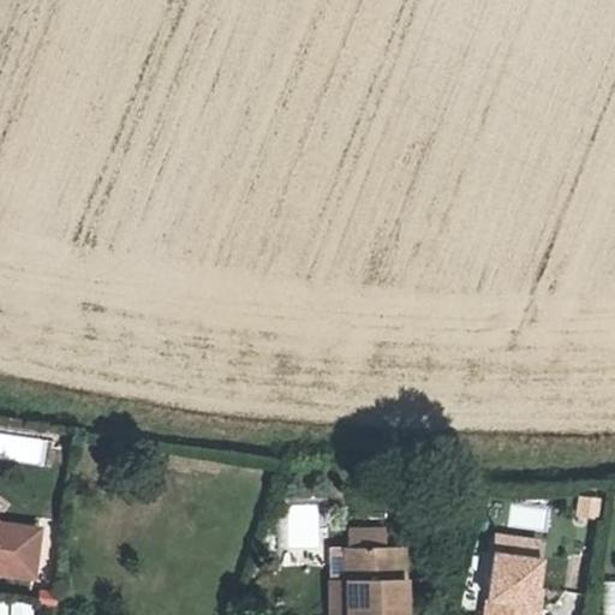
[(597,518),(597,499),(578,497),(577,518),(597,518)]
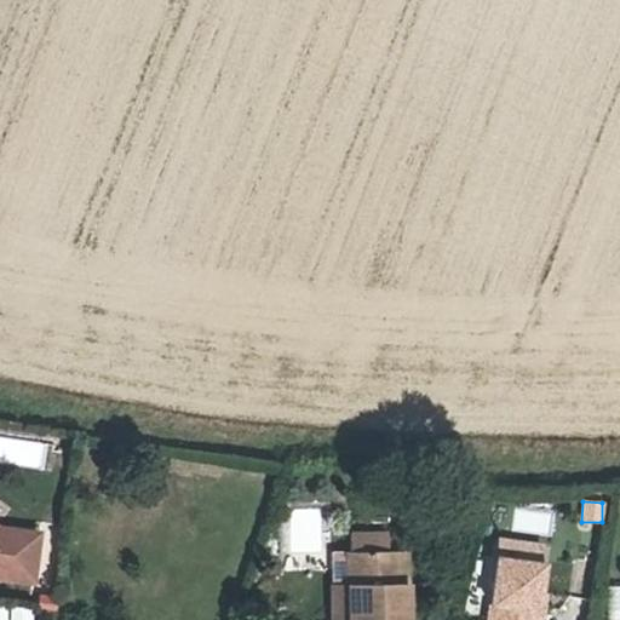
[(0,573),(39,579),(46,528),(5,523),(0,517),(0,573)]
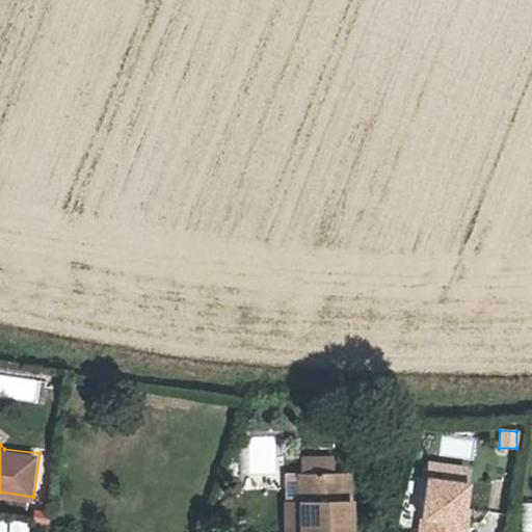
[(427,462),(426,478),(454,481),(466,483),(468,468),(427,462)]
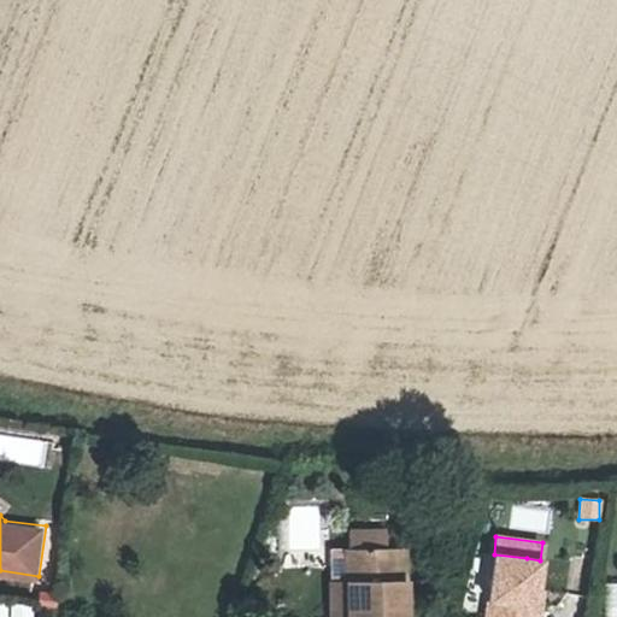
[(411,616),(415,582),(403,581),(404,553),(360,551),(360,569),(359,600),(341,599),(340,616),(411,616)]
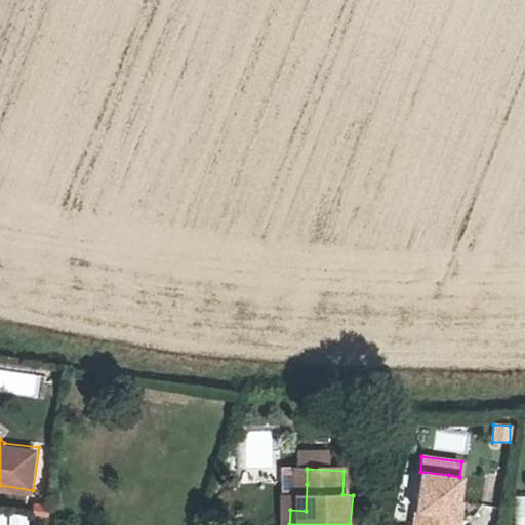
[(440,524),(448,475),(420,472),(412,524),(440,524)]
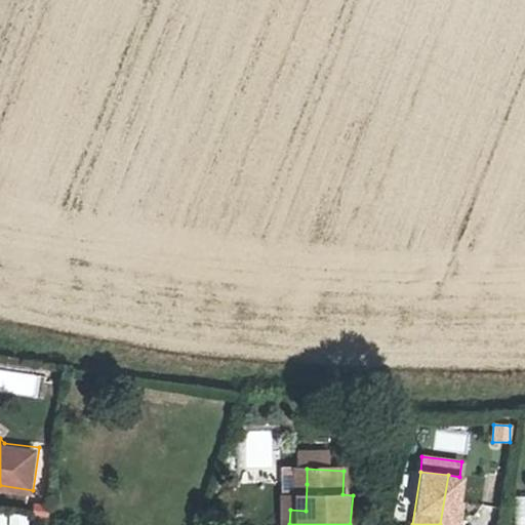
[(459,477),(448,475),(440,524),(457,524),(459,516),(454,515),(456,501),(459,477)]
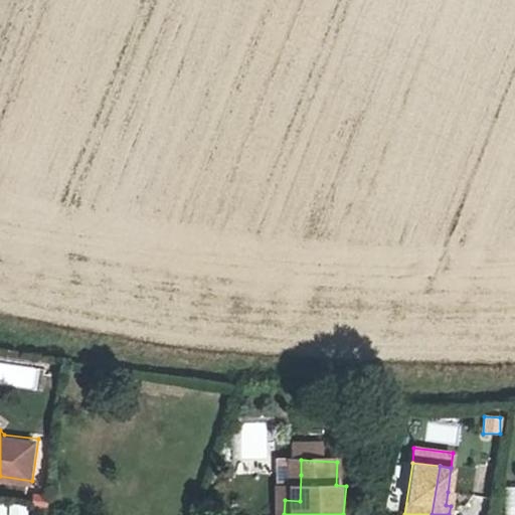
[(284,500),(285,500),(300,501),(301,475),(285,474),(284,500)]
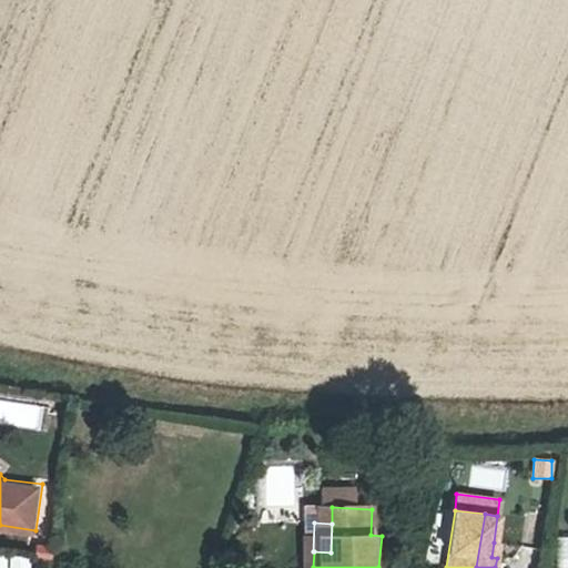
[(567,567),(567,536),(557,537),(557,567),(567,567)]
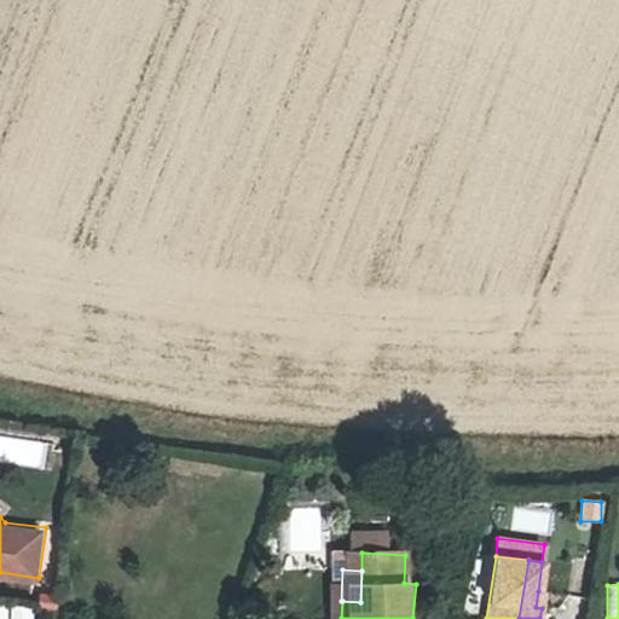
[(0,607),(0,618),(32,618),(33,608),(0,607)]
